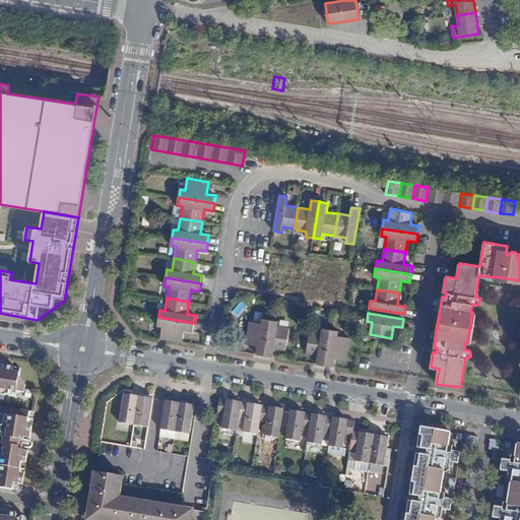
[(163,326),(160,338),(182,342),(184,330),(193,331),(194,323),(158,317),(157,325),(163,326)]
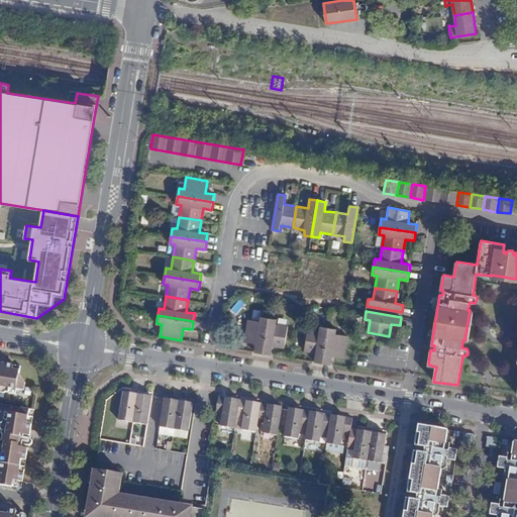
[(259,352),(257,354),(266,356),(272,320),(264,319),(263,324),(250,322),(247,344),(260,346),(259,352)]
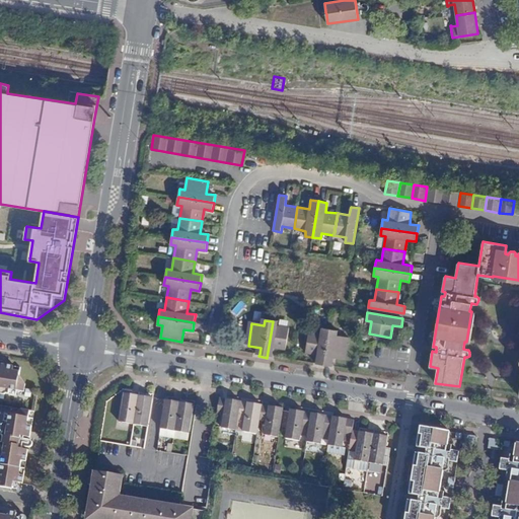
[(273,321),(267,358),(275,359),(275,357),(277,350),(289,352),(292,330),(280,328),(281,323),(273,321)]
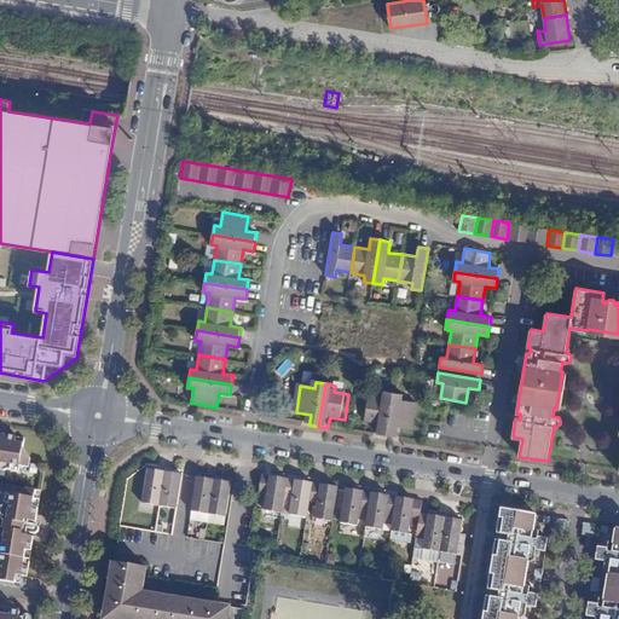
[(382,434),(382,437),(391,438),(398,395),(388,394),(387,400),(372,398),(369,423),(383,426),(382,434)]
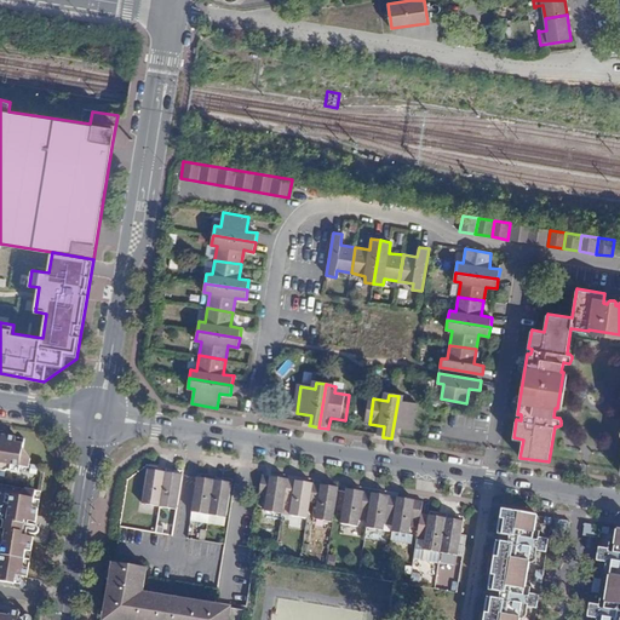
[(391,438),(401,440),(402,437),(403,430),(417,432),(422,406),(407,403),(408,397),(399,396),(391,438)]
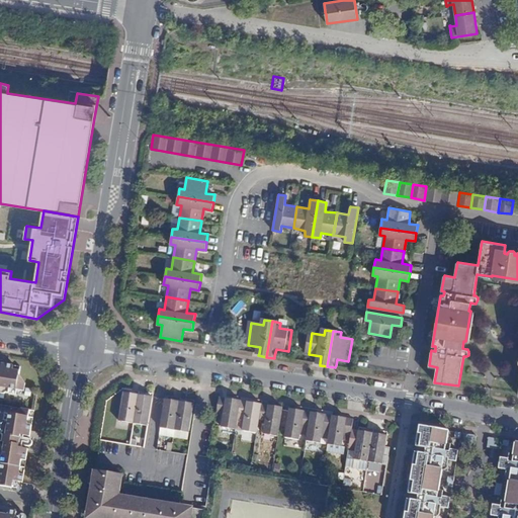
[(0,392),(8,394),(9,390),(16,391),(24,392),(25,382),(19,373),(19,370),(12,369),(13,365),(1,363),(0,370),(0,392)]
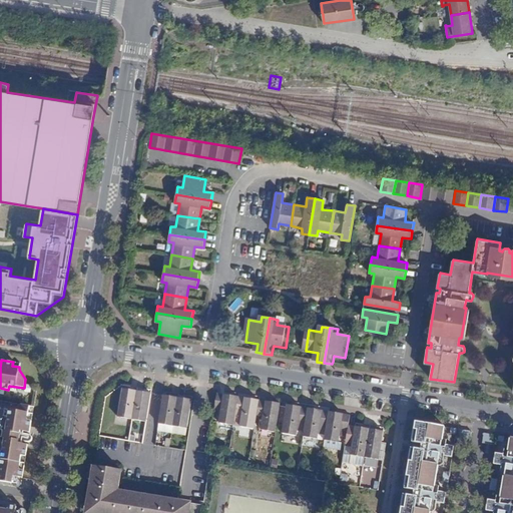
[(132,420),(137,393),(122,391),(118,417),(132,420)]
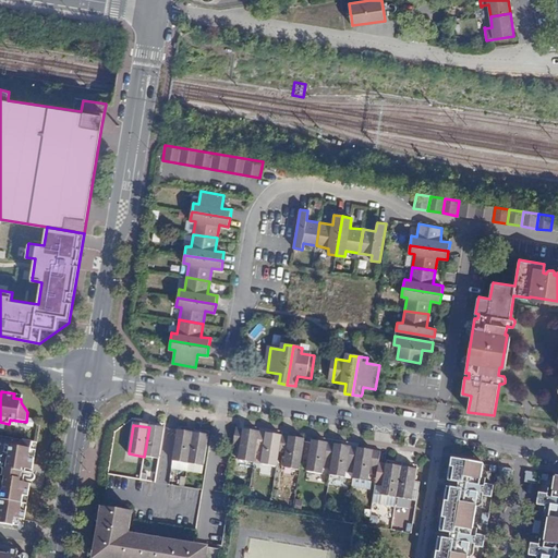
[(165,429),(149,427),(144,457),(159,459),(165,429)]
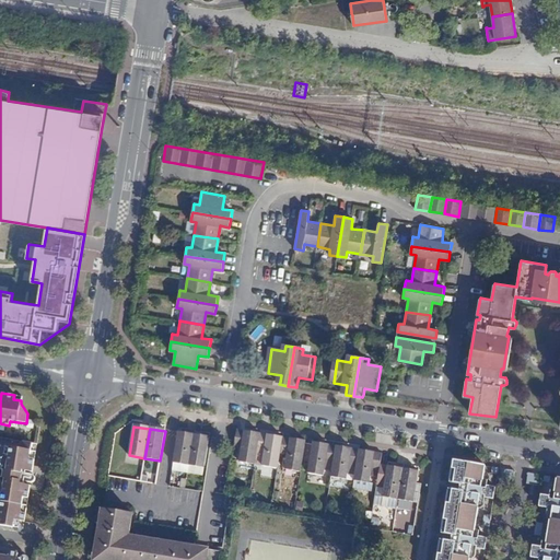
[(244,431),(237,430),(235,441),(234,447),(236,447),(235,454),(240,454),(238,462),(255,465),(257,451),(259,436),(244,433),(244,431)]
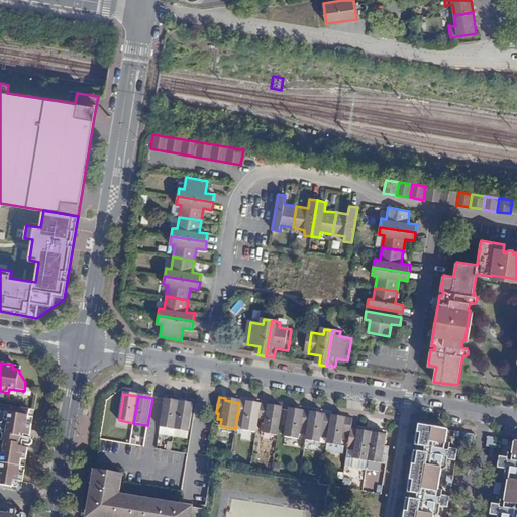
[(240,400),(239,403),(237,416),(243,417),(241,429),(256,432),(259,420),(261,406),(245,404),(246,401),(240,400)]
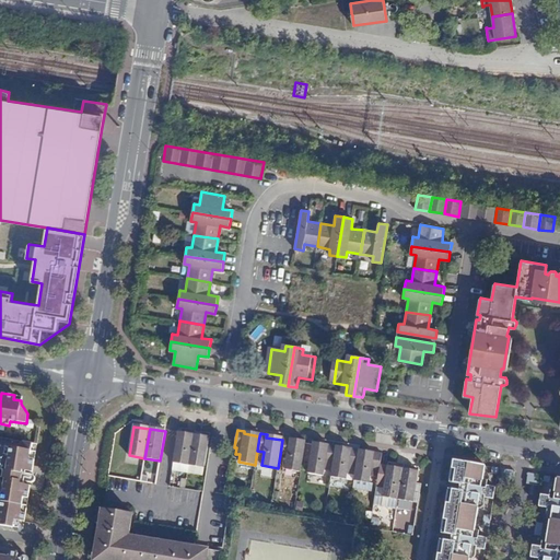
[(194,436),(178,434),(174,463),(189,465),(194,436)]
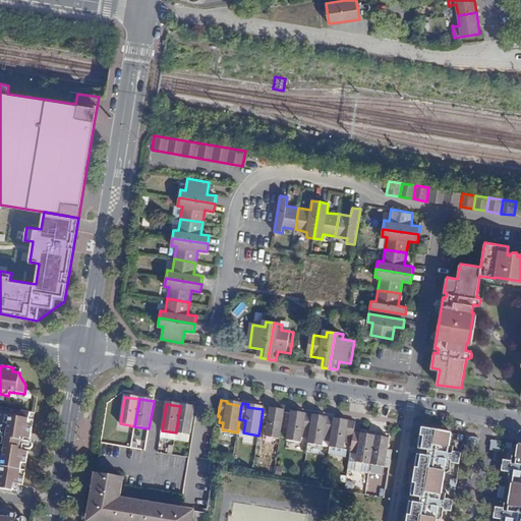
[(194,408),(180,406),(176,432),(190,436),(194,408)]
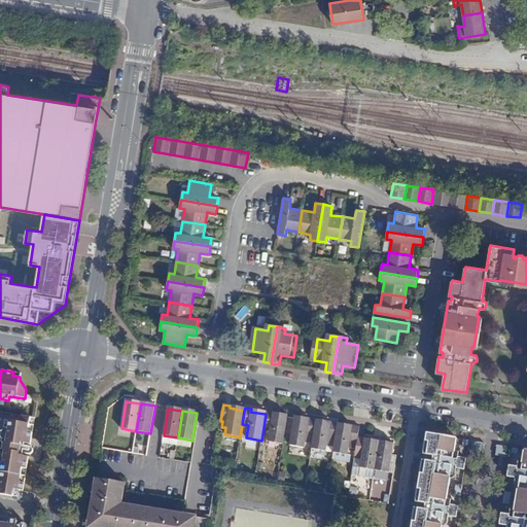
[(273,413),(267,412),(266,414),(264,428),(270,429),(268,442),(283,445),(287,418),(273,416),(273,413)]
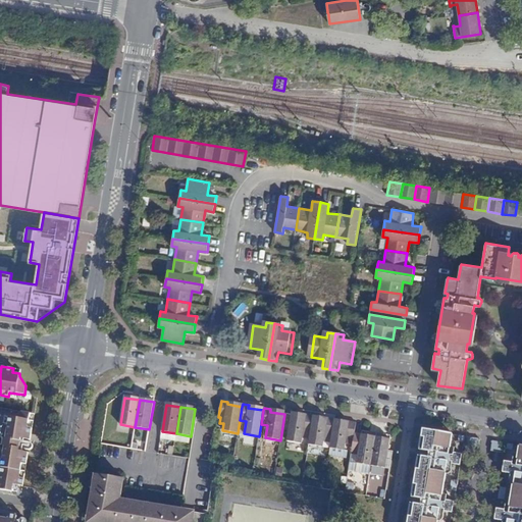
[(14,418),(9,417),(8,424),(3,424),(1,438),(5,439),(4,447),(0,446),(0,460),(2,461),(0,472),(0,488),(12,491),(13,485),(22,486),(23,478),(19,477),(21,464),(27,465),(29,453),(19,452),(21,439),(30,440),(32,428),(28,427),(29,420),(30,413),(21,411),(14,418)]
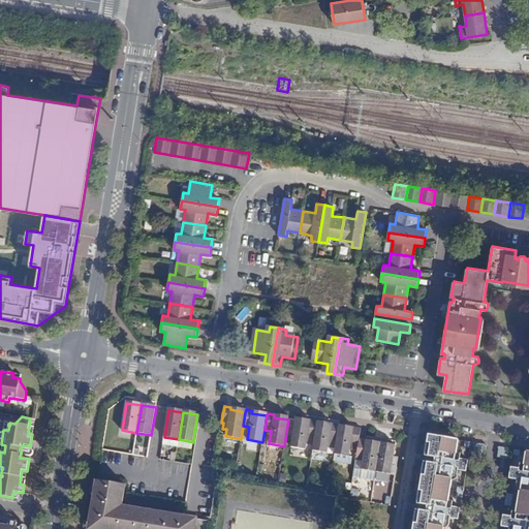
[(310,423),(296,421),(291,447),(306,449),(308,436),(315,437),(317,424),(318,422),(311,421),(310,423)]
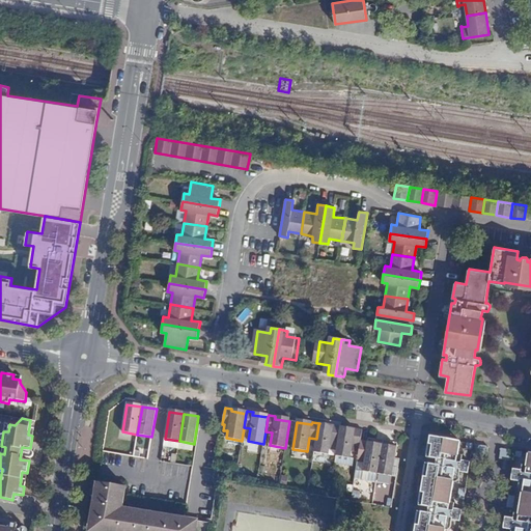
[(333,428),(318,425),(316,439),(314,452),(329,454),(331,441),(338,442),(340,429),(340,426),(333,425),(333,428)]
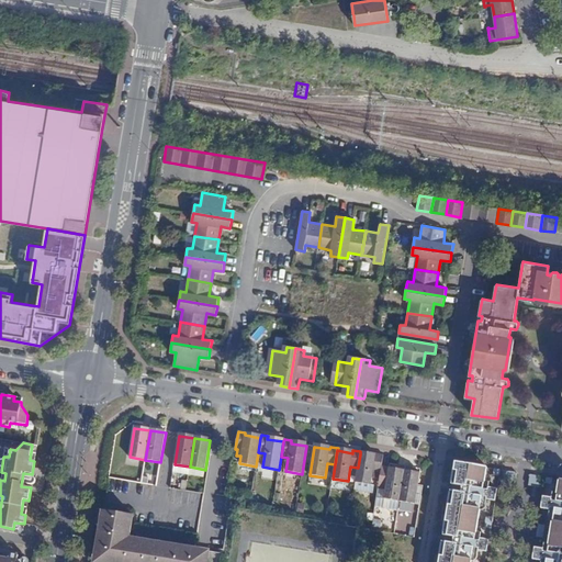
[(375,457),(360,454),(358,468),(356,483),(371,485),(373,471),(381,472),(382,467),(384,454),(377,453),(375,457)]
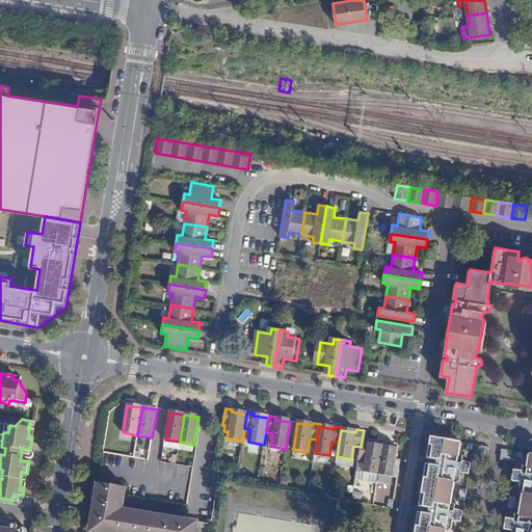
[(460,443),(430,437),(427,458),(437,460),(442,461),(443,455),(447,456),(457,458),(459,449),(460,443)]
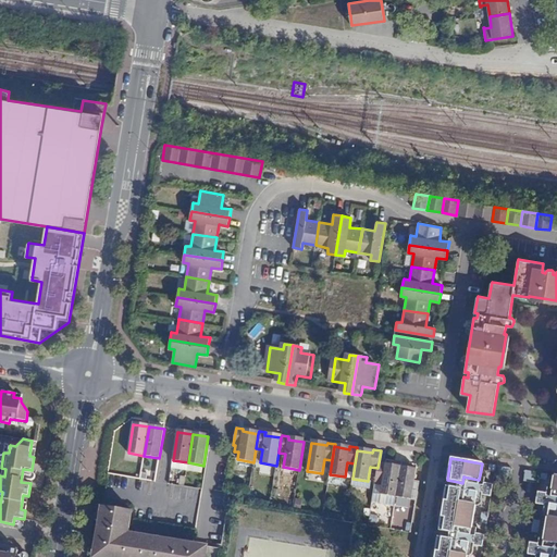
[(380,495),(396,497),(400,469),(384,467),(385,463),(379,462),(378,468),(375,482),(382,483),(380,495)]
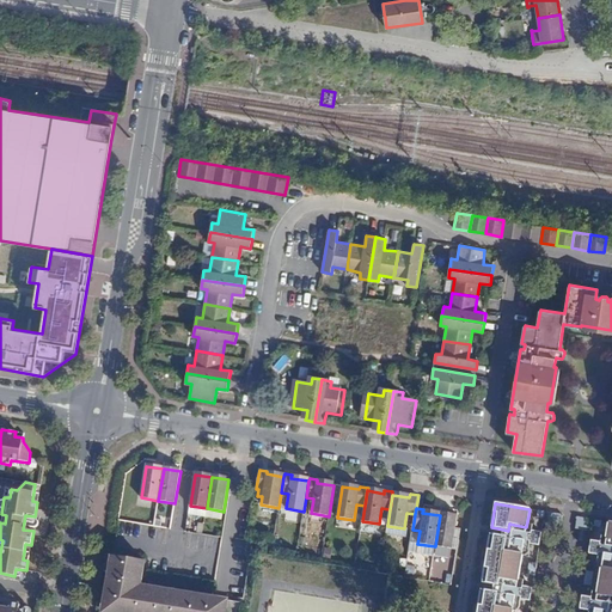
[(558,532),(562,514),(548,512),(544,530),(558,532)]
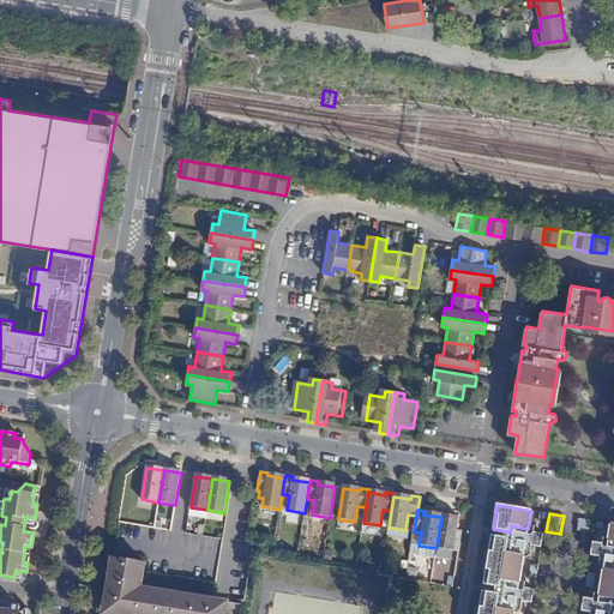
[(453,551),(457,530),(458,521),(441,517),(437,548),(453,551)]
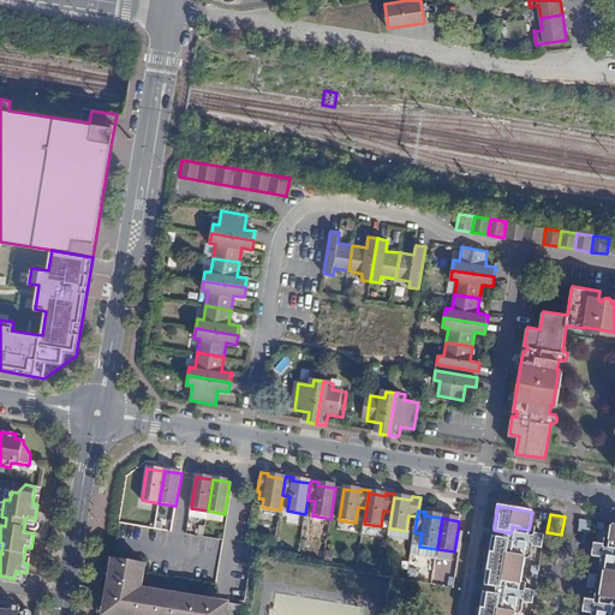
[(511,533),(506,532),(505,541),(509,541),(507,555),(512,556),(514,542),(519,543),(526,544),(525,551),(525,557),(524,561),(525,561),(527,560),(529,557),(530,556),(531,555),(531,553),(532,548),(542,549),(543,536),(533,533),(535,526),(535,524),(535,523),(533,521),(532,520),(531,519),(529,530),(527,536),(515,533),(517,527),(512,526),(511,533)]
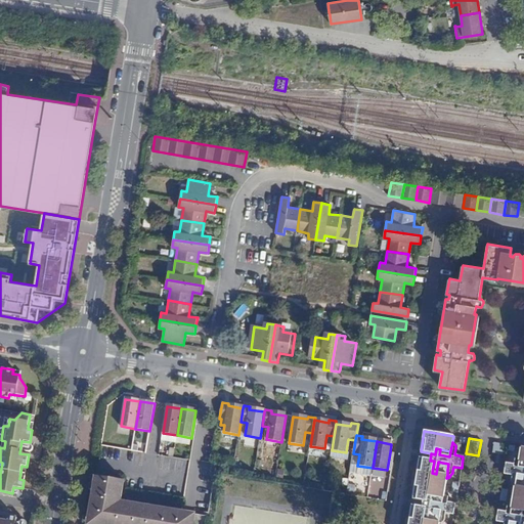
[(346,452),(332,450),(331,457),(348,460),(349,452),(346,452)]
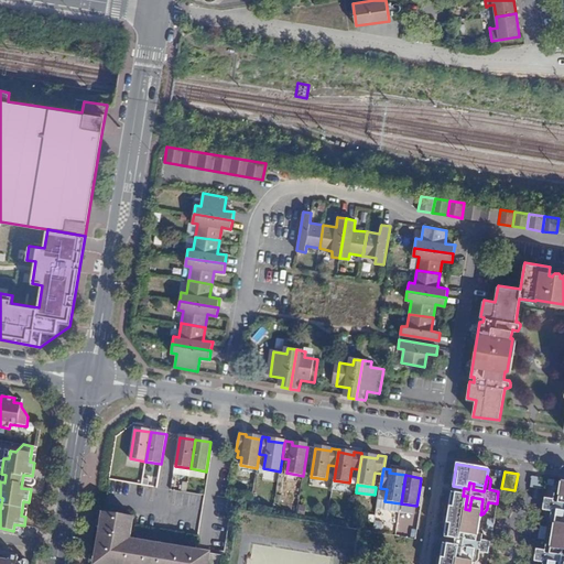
[(563,503),(557,502),(559,498),(560,490),(559,490),(557,490),(556,491),(555,491),(554,492),(554,495),(553,500),(544,499),(543,510),(551,511),(551,516),(550,518),(550,519),(551,520),(551,521),(552,522),(553,523),(554,523),(555,518),(556,511),(563,512),(563,511),(563,503)]
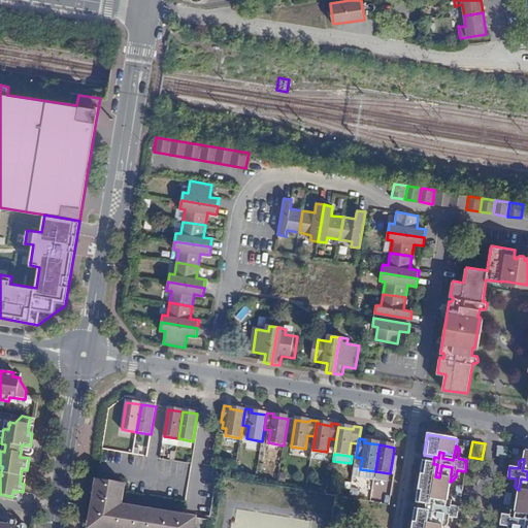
[(437,464),(433,464),(423,462),(417,502),(426,504),(430,504),(431,500),(435,501),(447,502),(448,494),(450,482),(451,479),(439,477),(435,476),(437,464)]
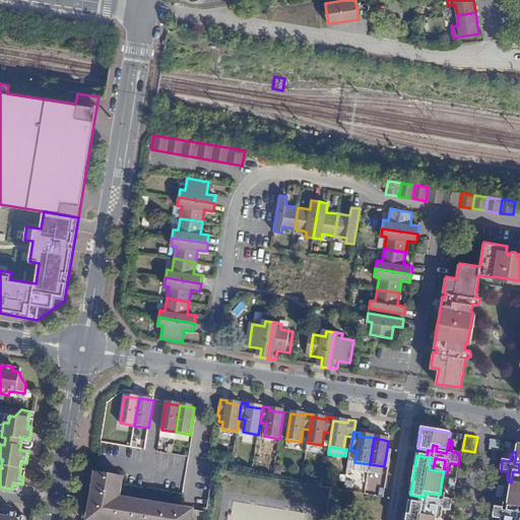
[(96,472),(95,472),(93,488),(99,489),(98,496),(95,505),(94,513),(99,514),(99,518),(105,519),(108,519),(137,519),(141,501),(128,499),(127,503),(119,502),(120,498),(116,497),(118,491),(121,491),(123,476),(96,472)]
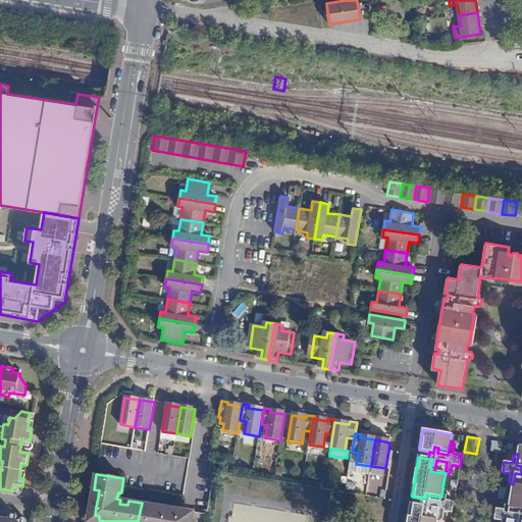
[(521,485),(513,484),(511,501),(509,508),(520,510),(521,510),(521,485)]
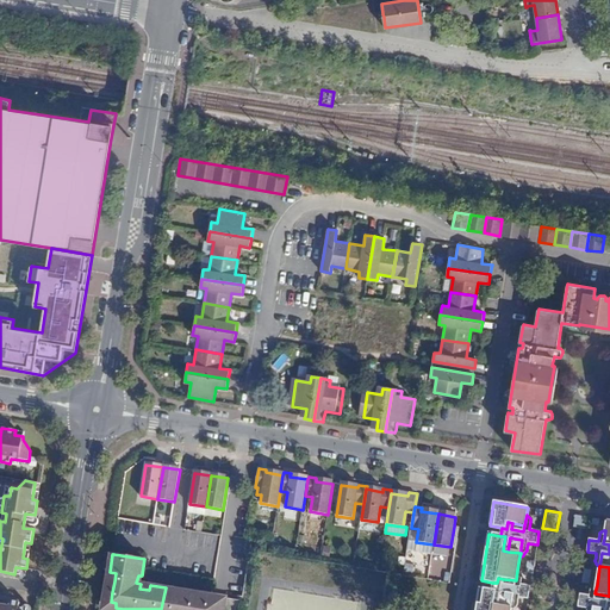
[(497,583),(492,583),(492,591),(496,591),(493,605),(499,607),(500,592),(505,593),(514,595),(512,602),(511,608),(511,609),(516,609),(517,609),(517,605),(518,598),(528,599),(528,598),(529,592),(530,586),(521,585),(522,577),(522,574),(522,573),(521,572),(520,571),(517,571),(516,580),(515,586),(502,584),(503,579),(498,578),(497,583)]
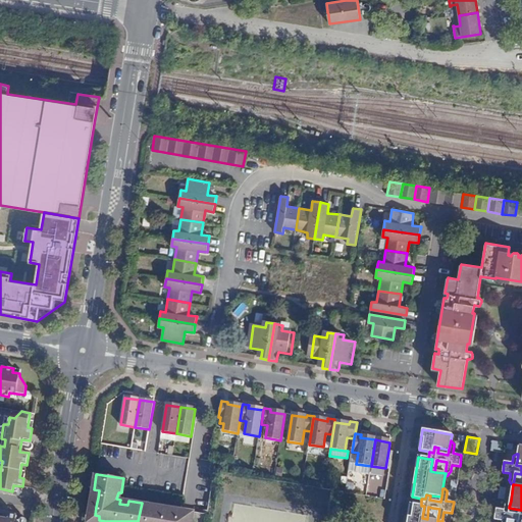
[(521,521),(521,510),(520,510),(519,514),(508,513),(509,508),(511,501),(509,502),(508,502),(507,503),(506,503),(506,505),(505,510),(497,509),(496,514),(494,518),(494,520),(503,521),(502,521),(507,521),(508,520),(514,521),(518,521),(521,521)]
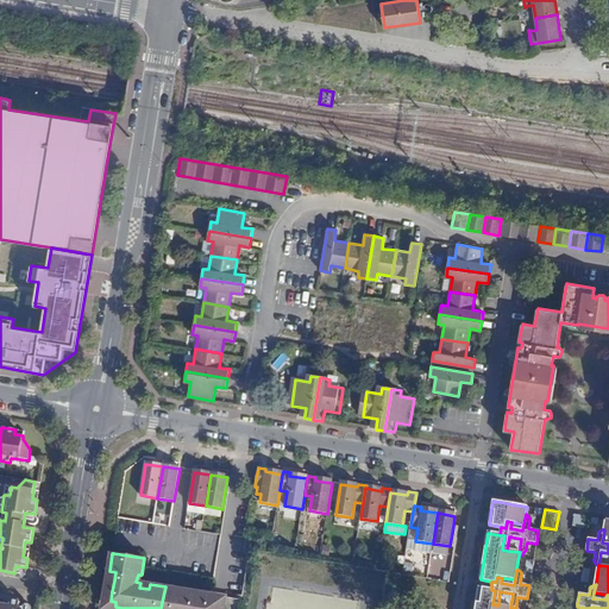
[(219,608),(220,608),(214,607),(215,602),(209,601),(206,600),(194,598),(186,597),(187,590),(170,588),(165,608),(219,608)]
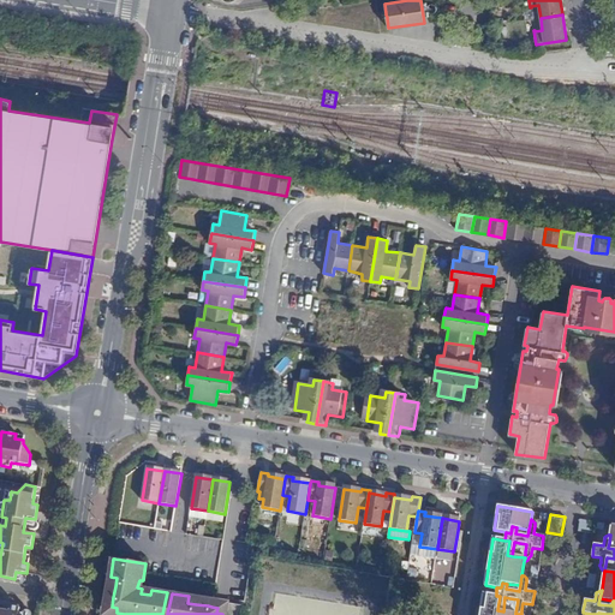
[(479,614),(515,614),(515,613),(503,611),(497,610),(500,596),(496,596),(484,593),(479,614)]
